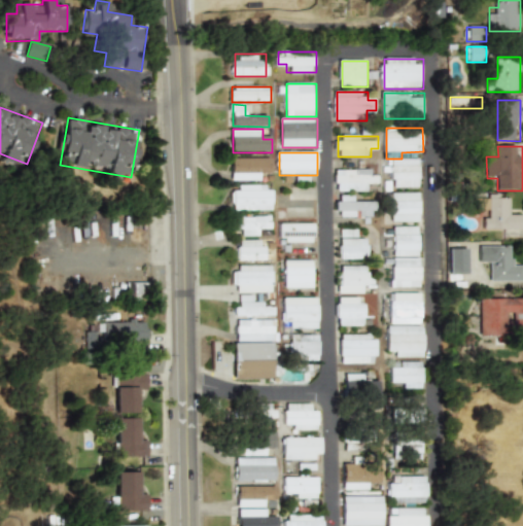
[(263,181),(263,170),(272,170),(272,158),(233,158),(233,181),(263,181)]
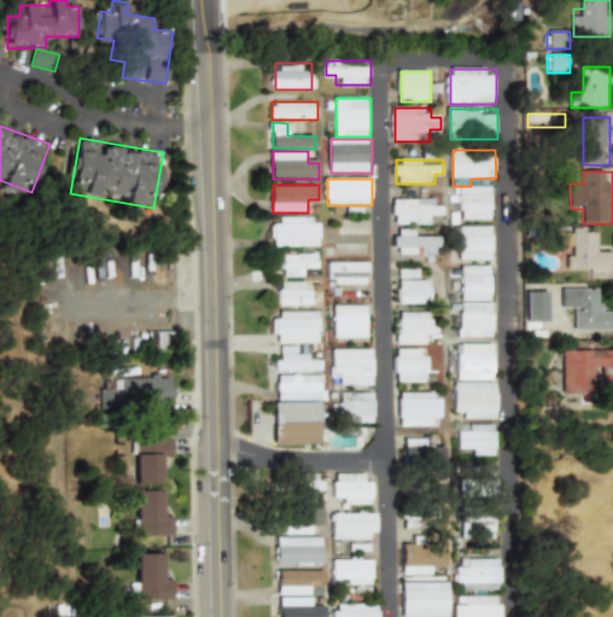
[(494,220),(492,187),(461,187),(462,220),(494,220)]
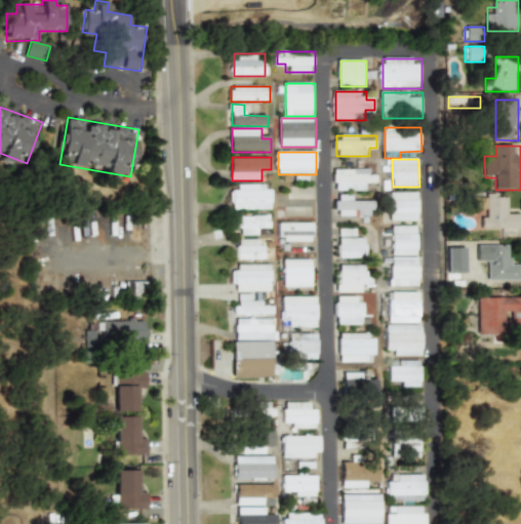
[(371,170),(336,169),(335,191),(367,191),(367,183),(378,184),(379,175),(371,175),(371,170)]
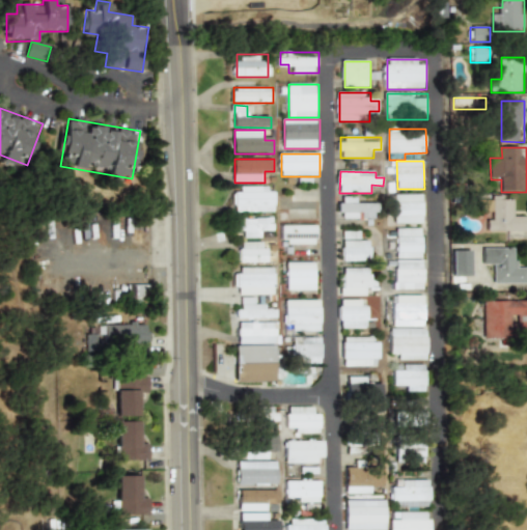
[(276,186),(237,186),(237,212),(276,212),(276,186)]
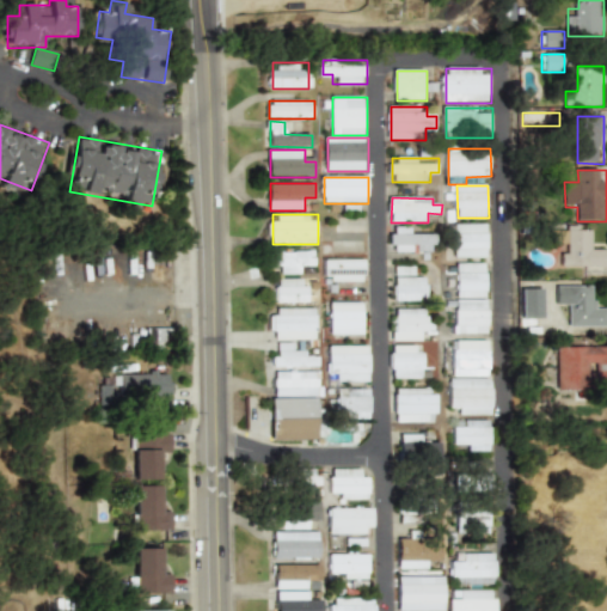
[(457,257),(489,258),(489,225),(458,225),(457,257)]
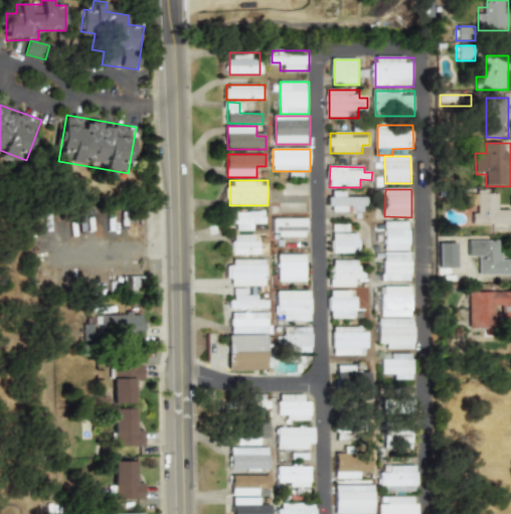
[(510,211),(500,211),(501,192),(471,192),(470,206),(475,206),(474,226),(496,226),(496,229),(501,229),(501,226),(510,226),(510,211)]
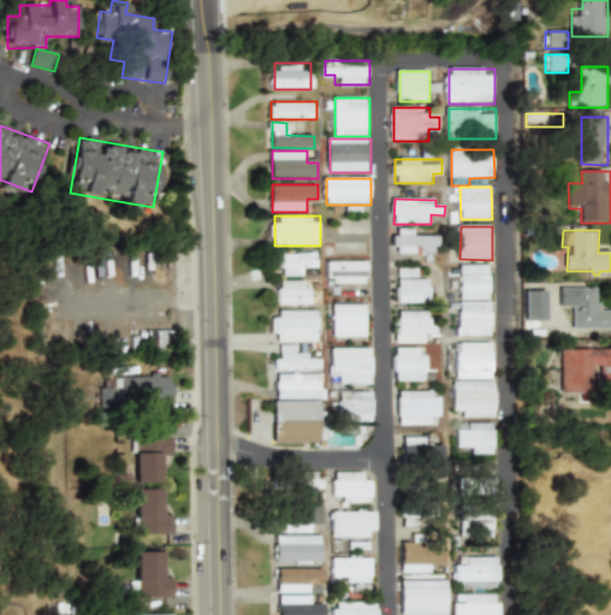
[(431,231),(396,231),(396,255),(431,255),(431,231)]
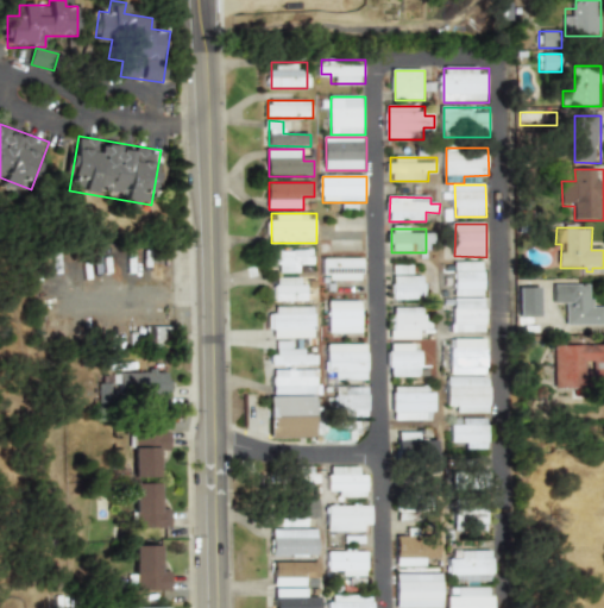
[(314,263),(314,250),(271,250),(271,273),(303,273),(303,263),(314,263)]
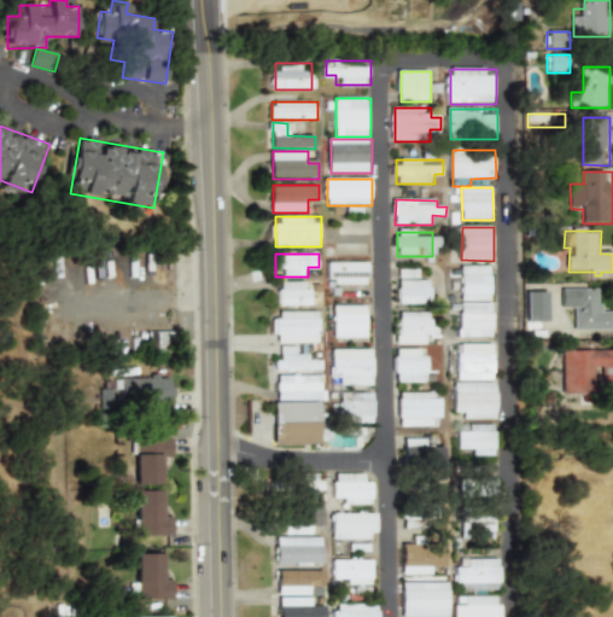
[(330,285),(371,285),(371,262),(330,262),(330,285)]
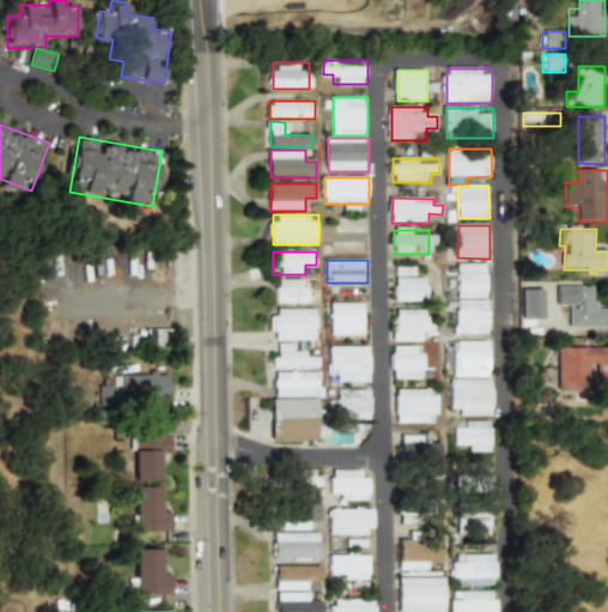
[(488,264),(460,264),(460,300),(488,298),(488,264)]
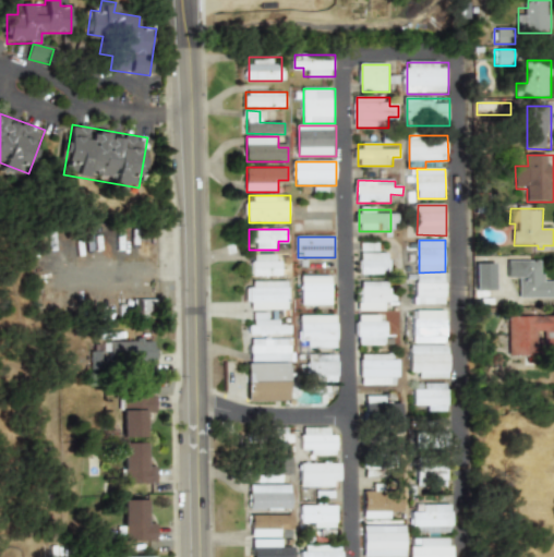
[(363,275),(393,275),(393,252),(381,252),(381,244),(363,244),(363,275)]
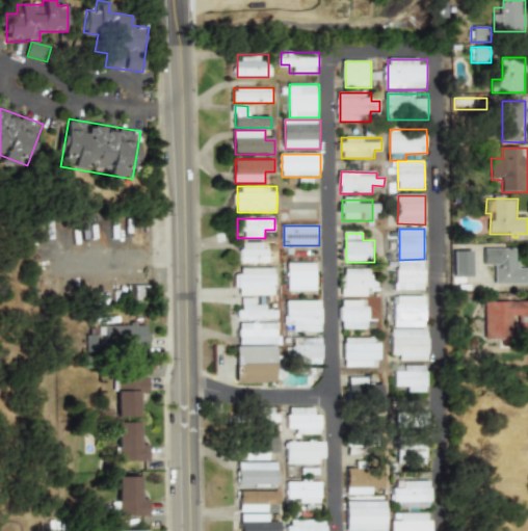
[(240,264),(268,264),(268,243),(240,243),(240,264)]
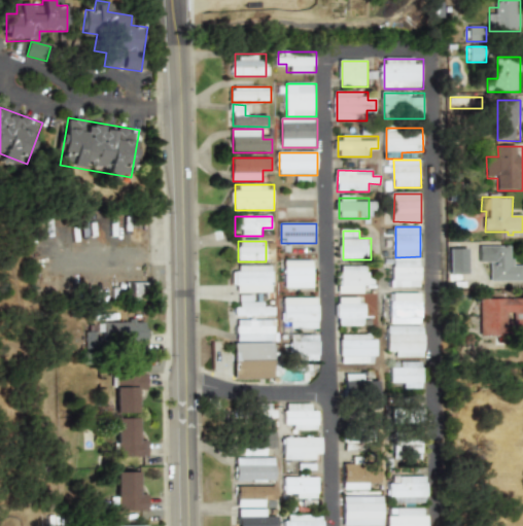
[(468,244),(450,244),(450,276),(468,276),(468,244)]
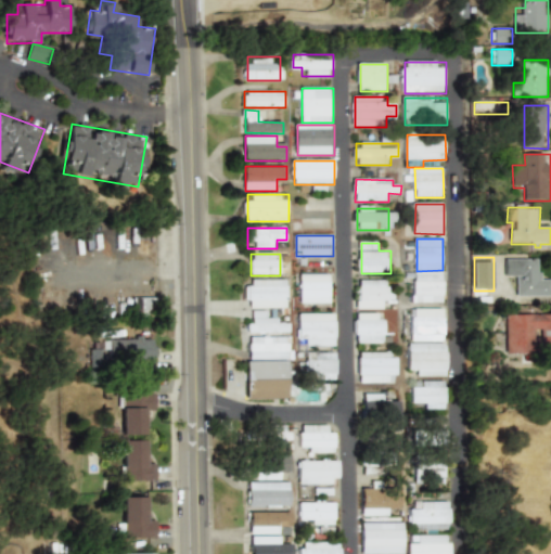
[(516,297),(550,296),(550,280),(541,280),(541,259),(504,259),(504,275),(516,275),(516,297)]
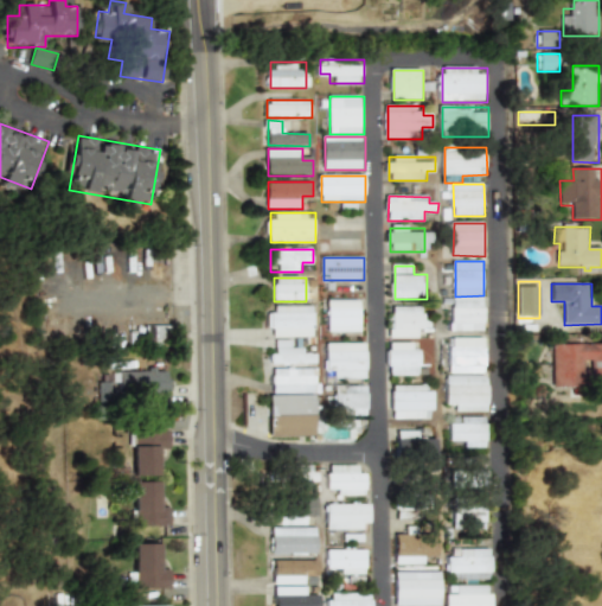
[(486,332),(486,299),(454,299),(454,331),(486,332)]
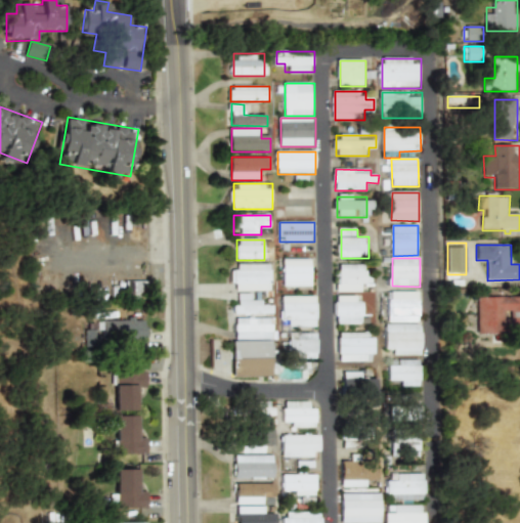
[(284,287),(313,287),(313,260),(284,260),(284,287)]
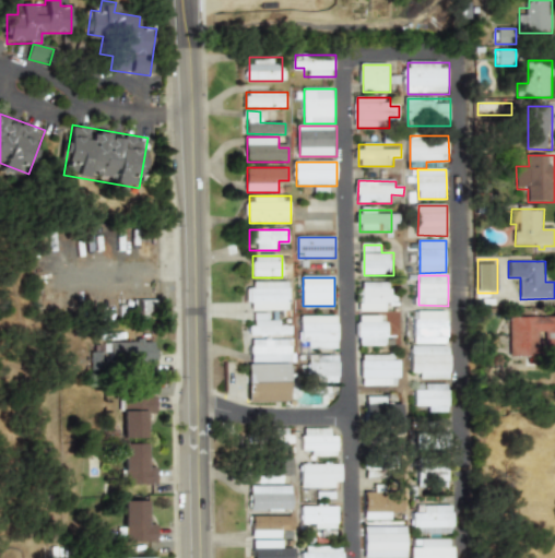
[(290,282),(249,282),(249,310),(290,310),(290,282)]
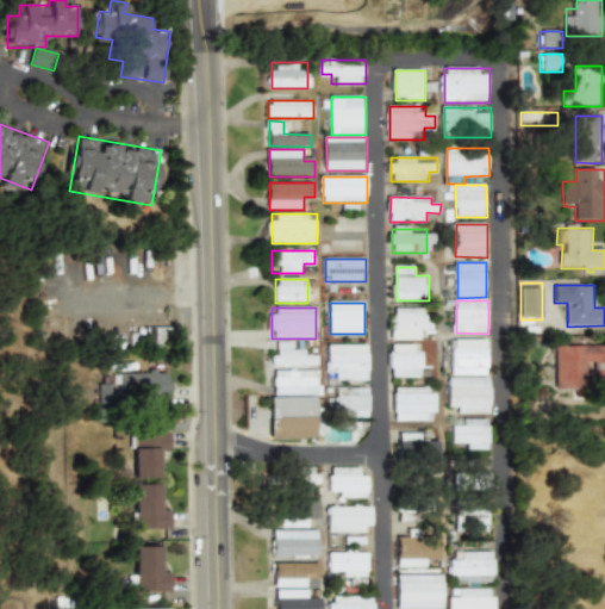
[(395,339),(431,339),(431,308),(395,308),(395,339)]
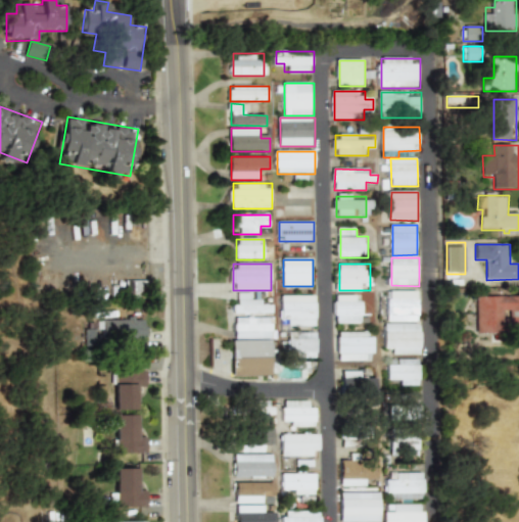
[(389,290),(389,321),(421,321),(421,290),(389,290)]
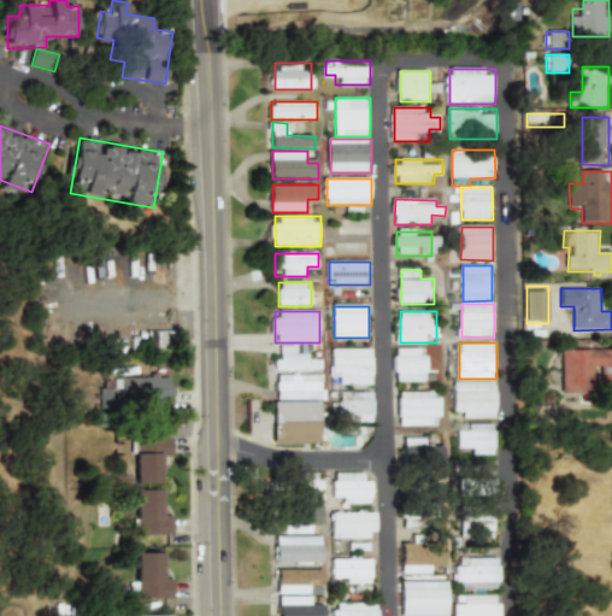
[(321,370),(321,359),(306,359),(306,346),(276,346),(276,370),(321,370)]
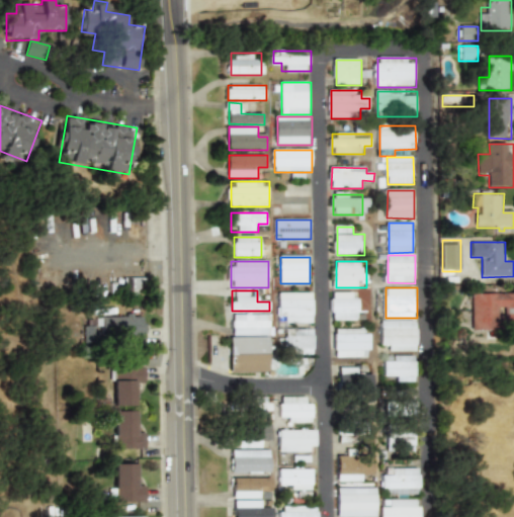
[(314,324),(314,292),(280,292),(280,324),(314,324)]
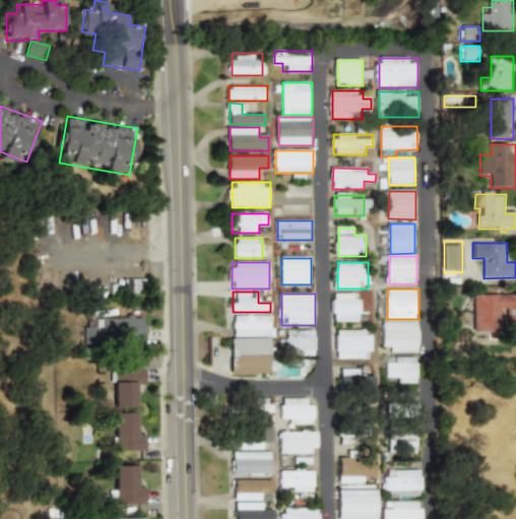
[(334,322),(362,322),(362,294),(334,294),(334,322)]
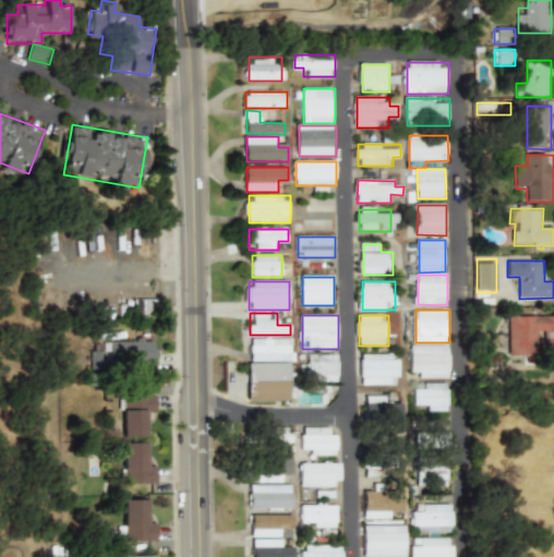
[(553,316),(509,317),(510,353),(553,352),(553,316)]
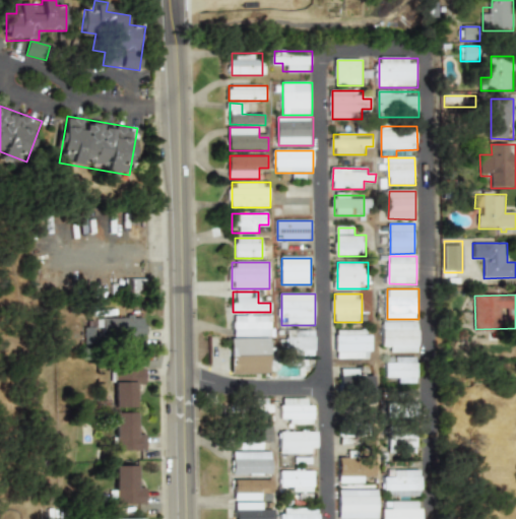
[(147,316),(101,316),(101,337),(147,337),(147,316)]
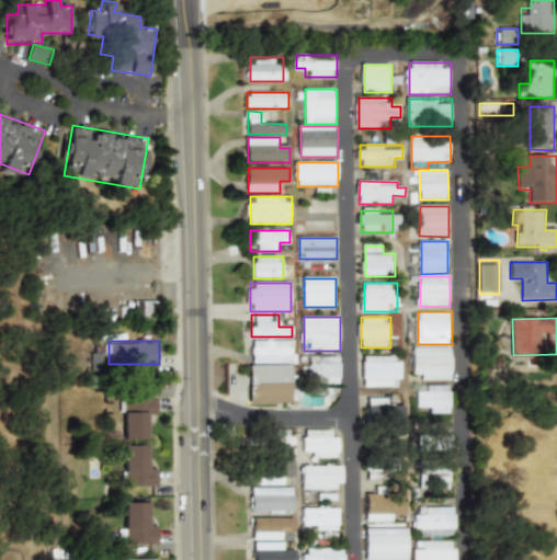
[(253,364),(294,363),(293,341),(252,341),(253,364)]
